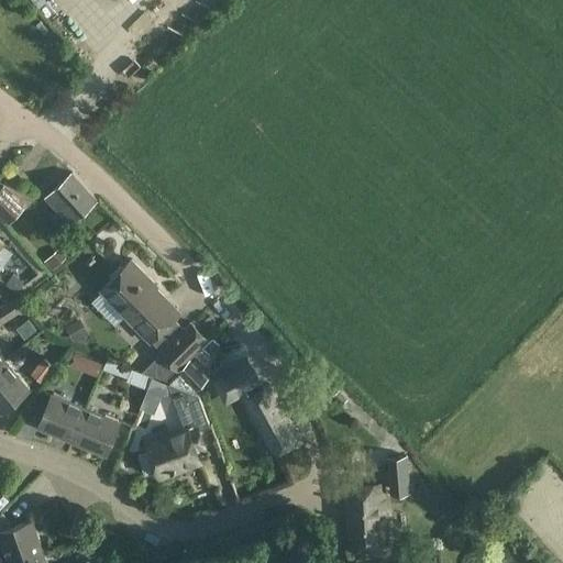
[(45,197),(70,224),(97,200),(72,173),(45,197)]
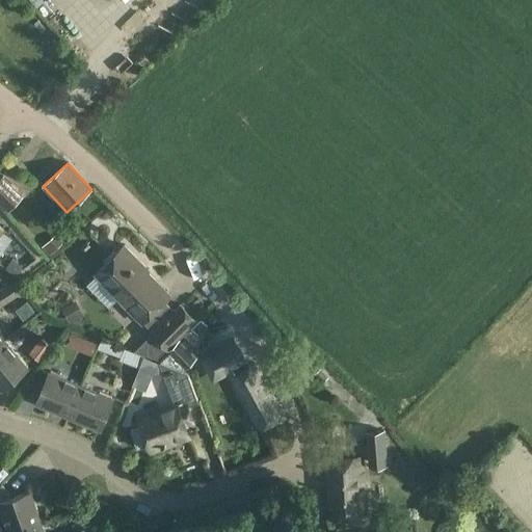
[(3,177),(0,179),(0,203),(8,210),(22,195),(3,177)]
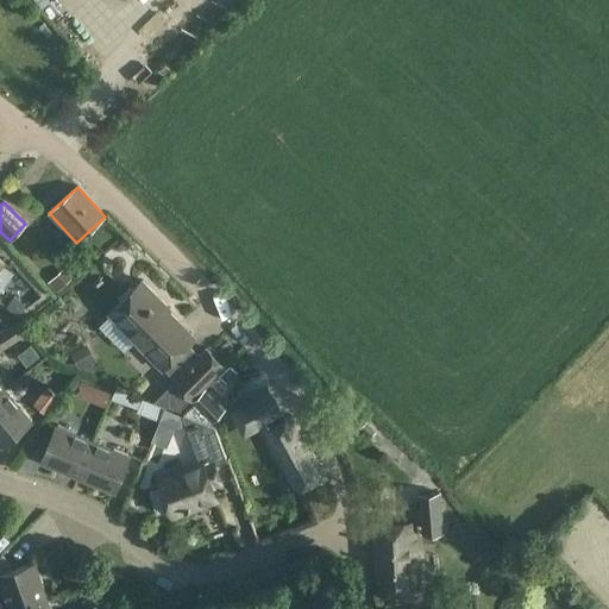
[(71,280),(63,269),(48,282),(56,293),(71,280)]
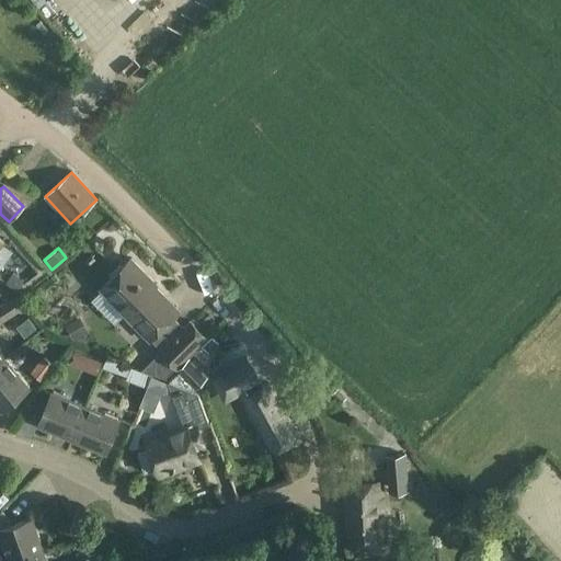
[(130,259),(115,274),(102,287),(127,313),(125,316),(149,340),(179,310),(147,277),(148,276),(130,259)]
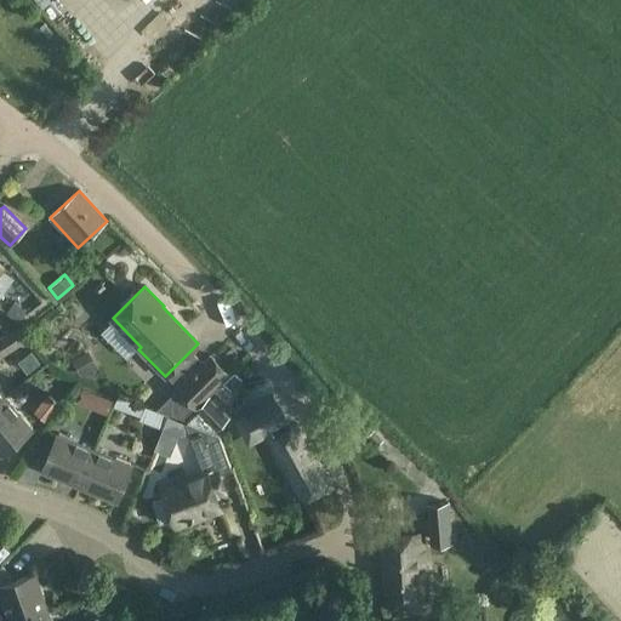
[(15,301),(6,313),(18,323),(27,311),(15,301)]
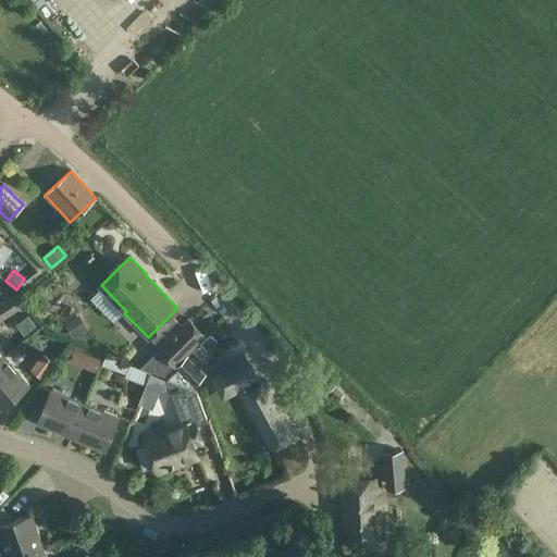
[(0,320),(19,308),(19,307),(24,304),(17,293),(0,305),(0,320)]
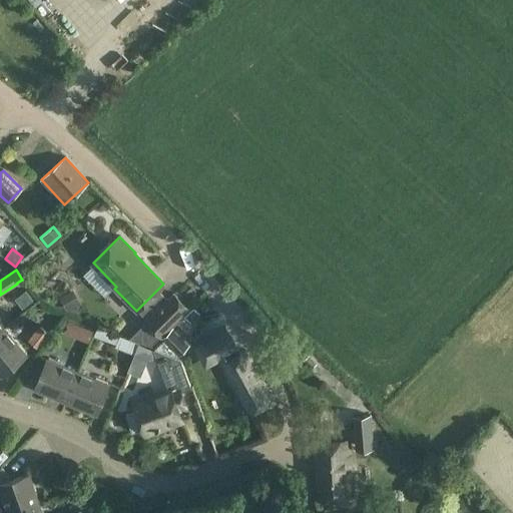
[(59,298),(68,313),(81,305),(72,290),(59,298)]
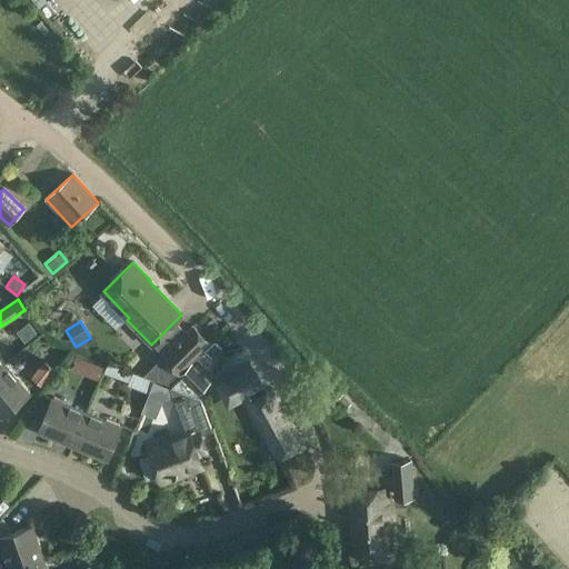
[(28,322),(17,331),(25,342),(37,332),(28,322)]
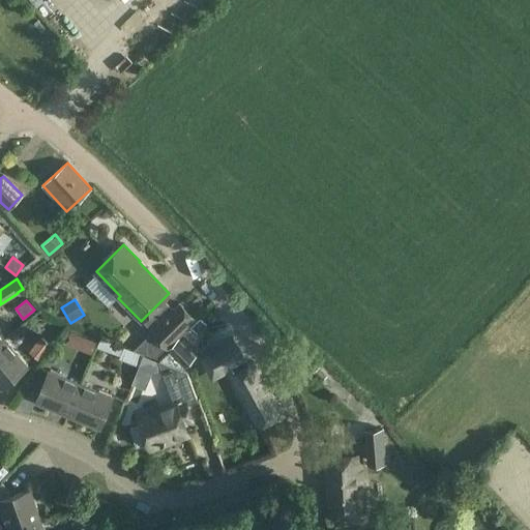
[(155,357),(167,346),(195,319),(180,303),(134,350),(155,357)]
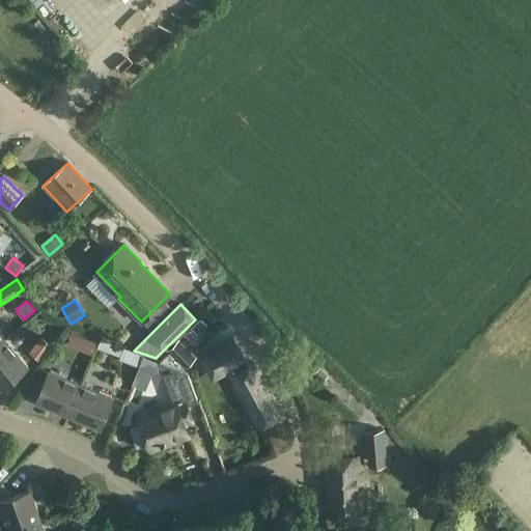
[(200,318),(191,328),(197,335),(207,325),(200,318)]
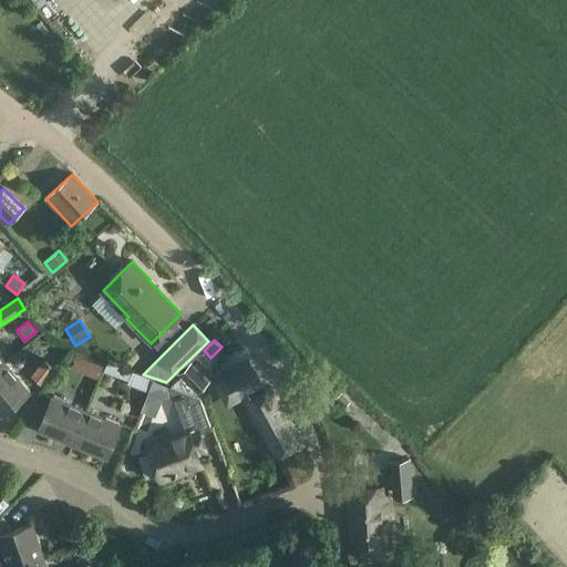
[(75,354),(70,368),(98,380),(103,366),(75,354)]
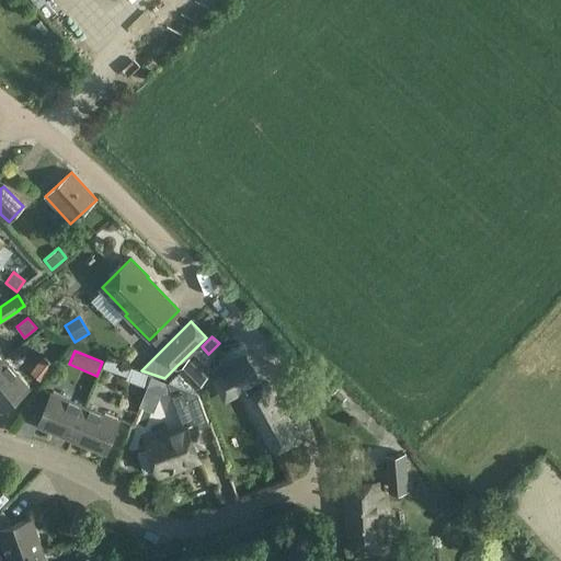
[(216,377),(212,379),(225,402),(235,397),(236,398),(241,395),(243,398),(263,387),(247,357),(215,375),(215,376),(216,377)]
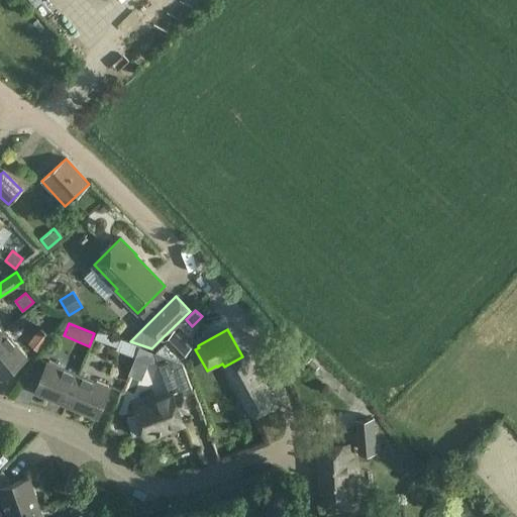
[(28,343),(39,352),(50,339),(39,330),(28,343)]
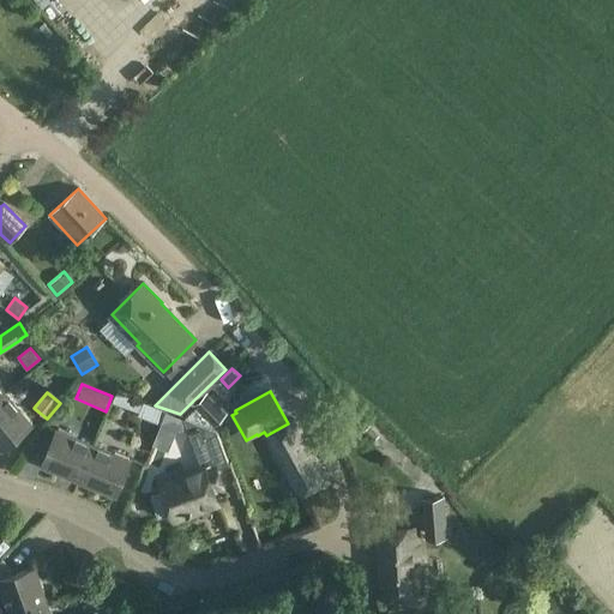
[(0,445),(2,447),(20,432),(30,425),(4,393),(0,397),(0,445)]
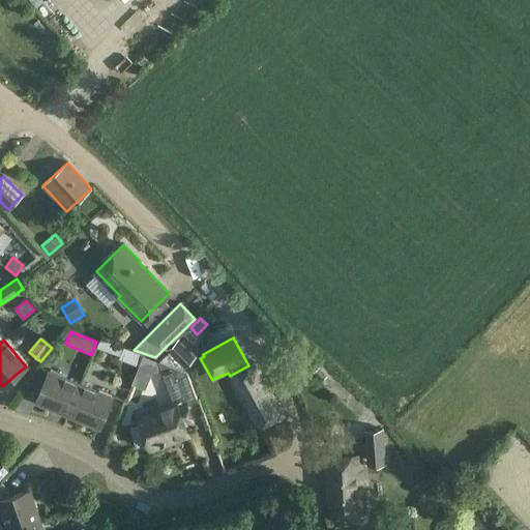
[(190,353),(173,344),(165,360),(183,367),(190,353)]
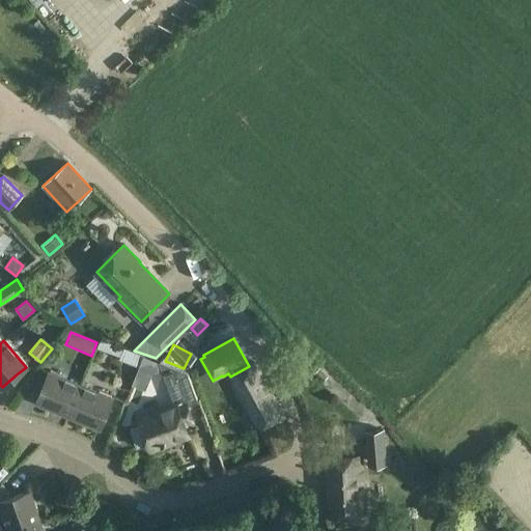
[(118,360),(139,367),(143,356),(123,347),(118,360)]
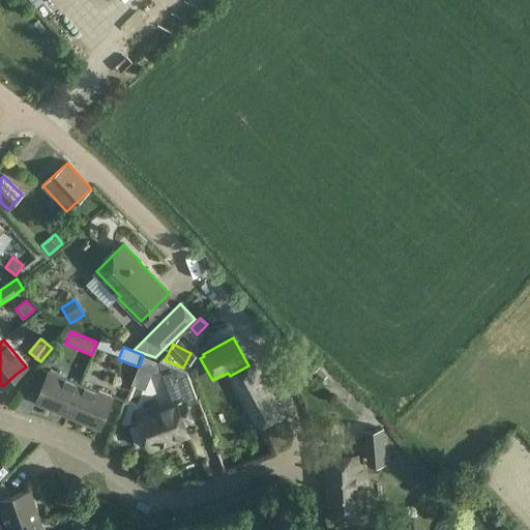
[(151,371),(155,359),(144,355),(140,366),(151,371)]
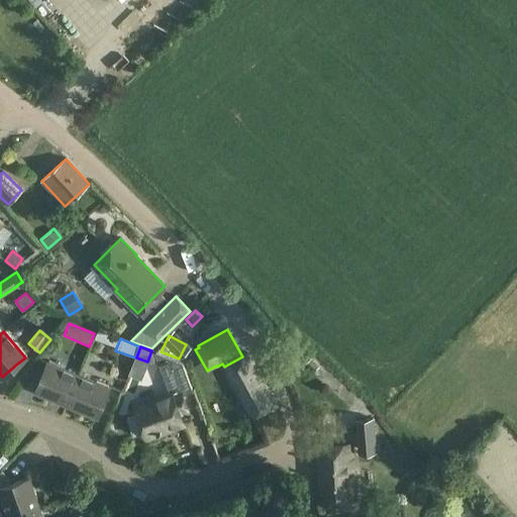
[(135,406),(138,414),(128,418),(133,434),(144,430),(146,436),(168,429),(166,424),(180,419),(182,424),(183,423),(179,412),(186,409),(181,395),(192,391),(183,366),(154,351),(167,386),(169,394),(135,406)]
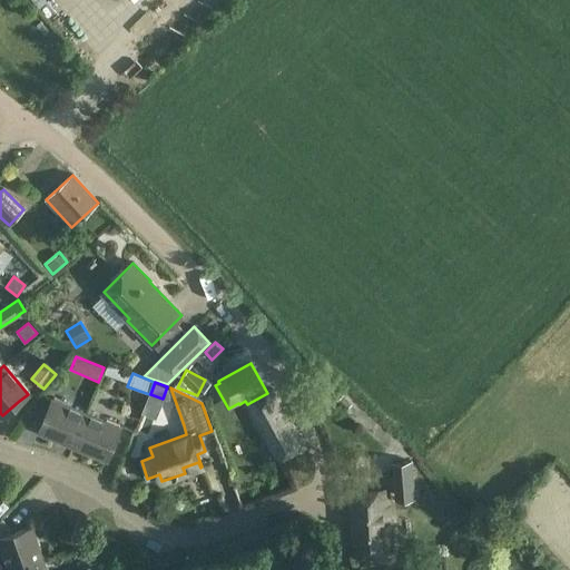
[(304,445),(273,390),(267,393),(247,404),(278,461),(304,445)]
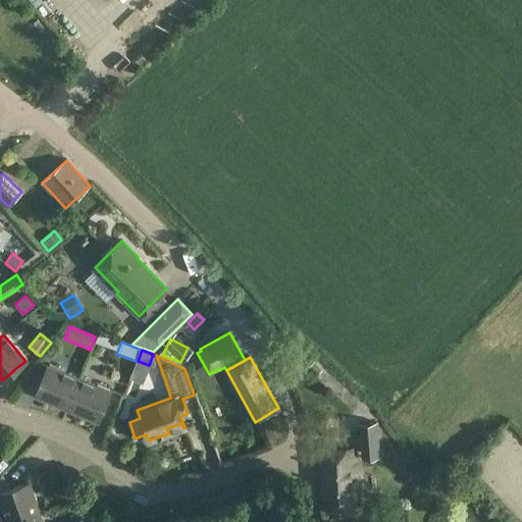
[(321,370),(315,363),(308,368),(315,376),(321,370)]
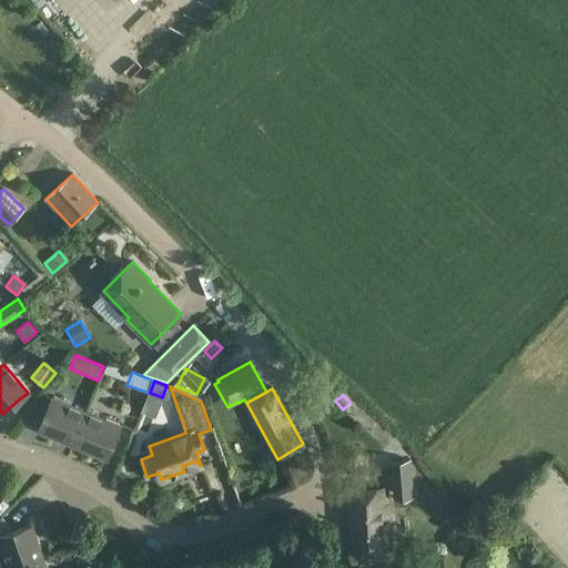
[(39,429),(73,444),(85,413),(52,398),(39,429)]
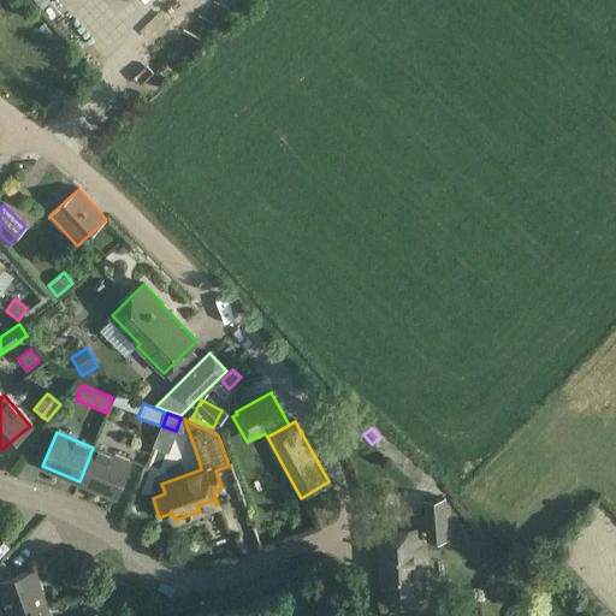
[(93,448),(80,481),(116,496),(130,462),(93,448)]
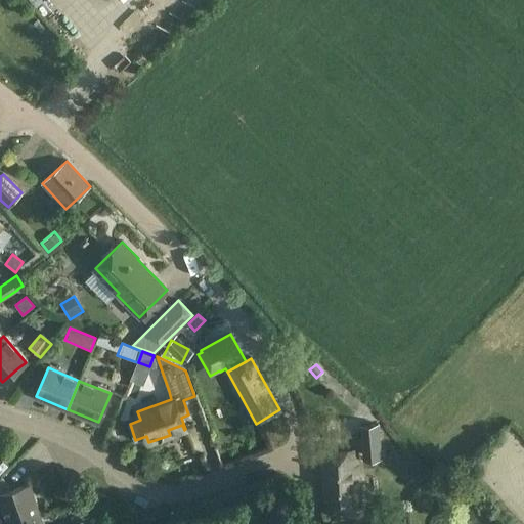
[(366,461),(382,459),(383,459),(380,424),(362,425),(365,452),(366,461)]
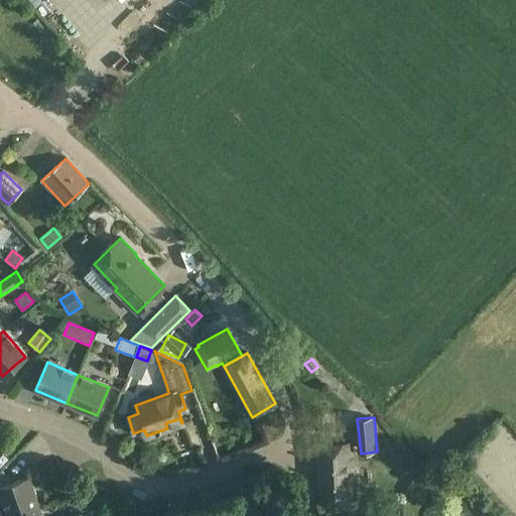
[(352,444),(336,446),(315,447),(321,503),(357,500),(352,444)]
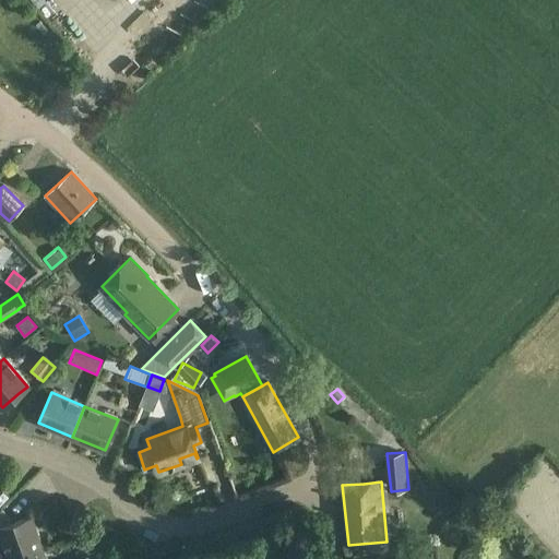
[(0,526),(0,538),(7,558),(19,558),(44,550),(32,516),(0,526)]
